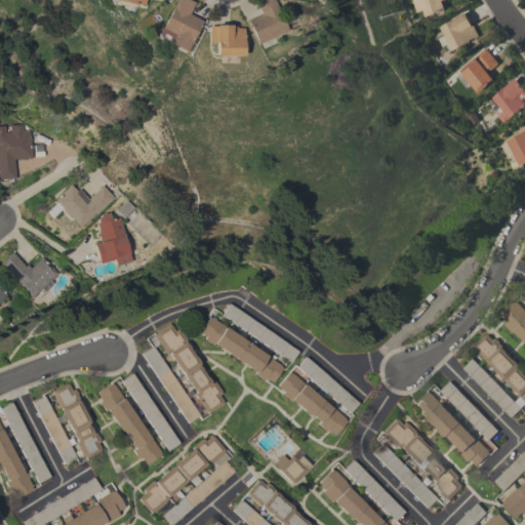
[(188,13),(202,21),(186,51),(166,41),(168,36),(163,33),(160,38),(159,34),(158,33),(161,28),(172,6),(175,0),(190,0),(194,2),(188,13)]
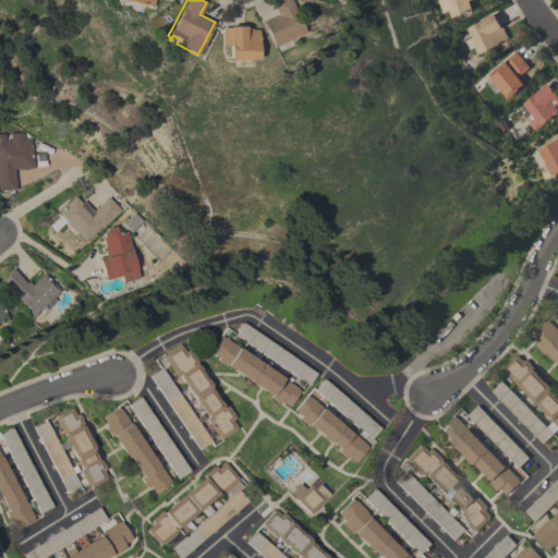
[(289,39),(291,44),(278,50),(276,46),(274,46),(263,22),(277,14),(271,3),(278,0),(291,0),(295,9),(294,10),(305,32),(289,39)]
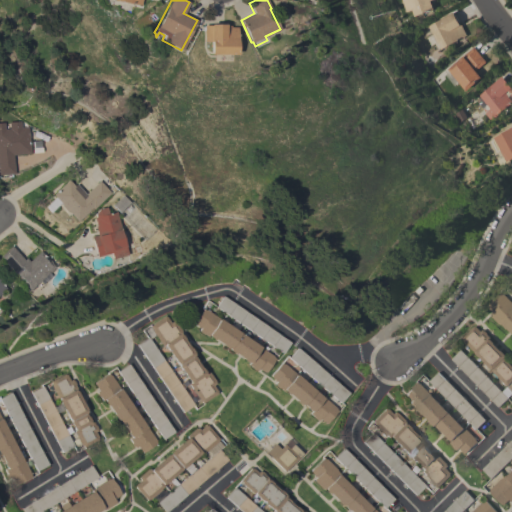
[(430,0),(433,9),(414,16),(411,9),(405,11),(401,0),(430,0)]
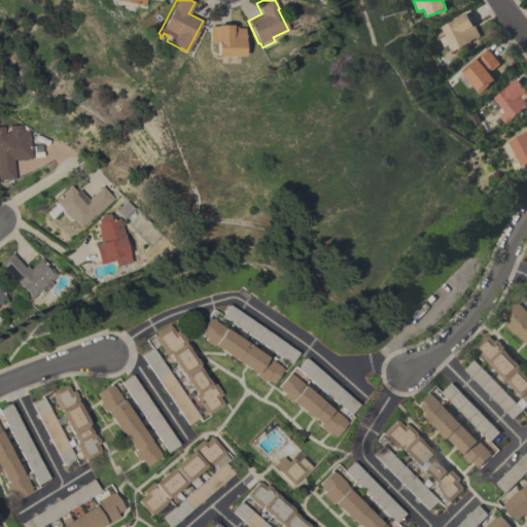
[(448,49),(445,44),(441,46),(435,36),(444,32),(441,26),(454,19),(465,11),(472,24),(473,24),(481,36),(469,42),(469,43),(465,45),(465,44),(454,50),(453,47),(448,49)]
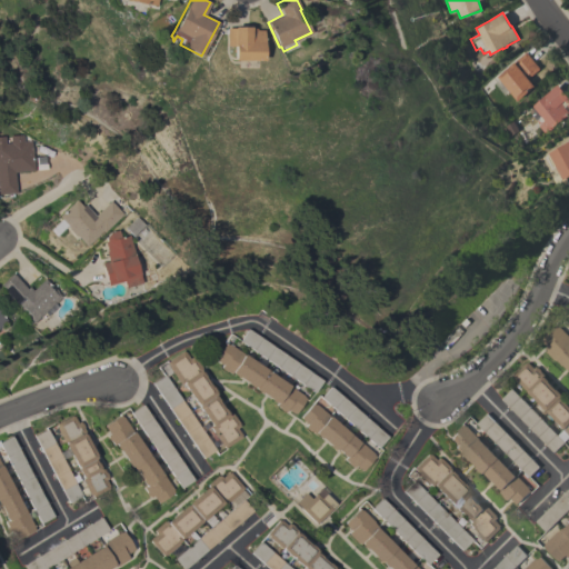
[(233,28),(233,27),(249,27),(249,28),(256,28),(256,30),(262,30),(262,60),(232,60),(233,46),(226,46),(226,28),(233,28)]
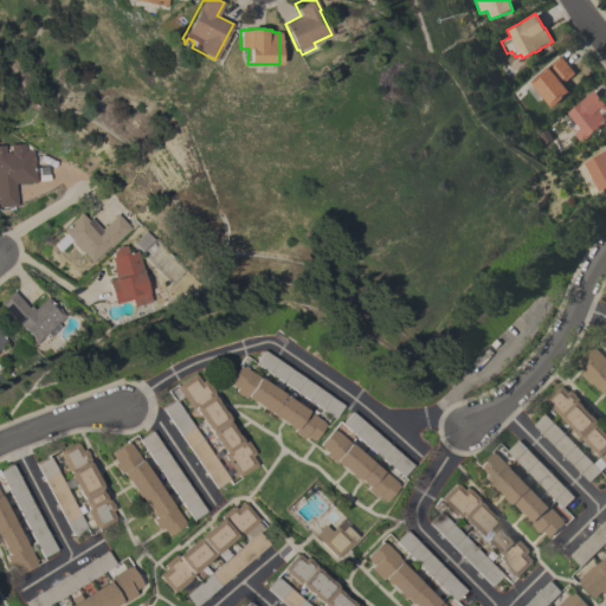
[(536,102),(526,89),(532,83),(529,82),(560,55),(575,72),(562,84),(569,91),(552,107),(542,96),(536,102)]
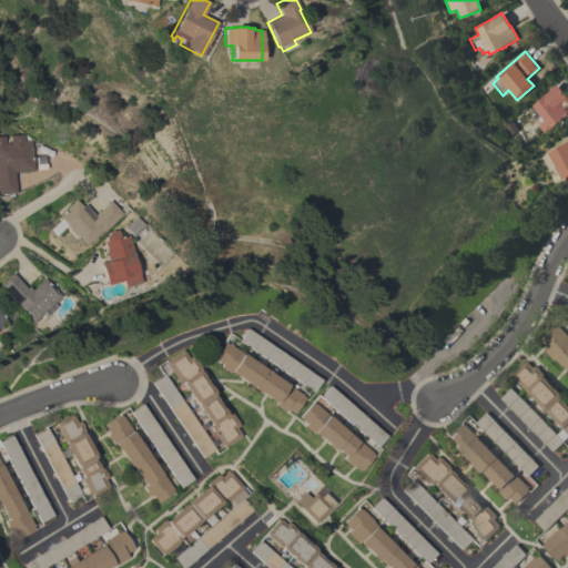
[(527,109),(545,95),(544,94),(557,84),(567,97),(567,113),(550,128),(551,129),(546,133),(538,124),(539,124),(535,120),(527,109)]
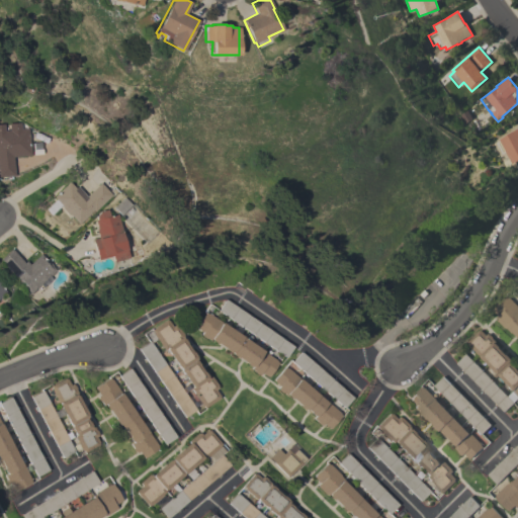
[(0,131),(4,130),(4,131),(11,130),(10,121),(17,120),(24,124),(25,128),(28,128),(28,130),(30,130),(30,135),(28,135),(30,155),(11,156),(13,175),(0,176),(0,131)]
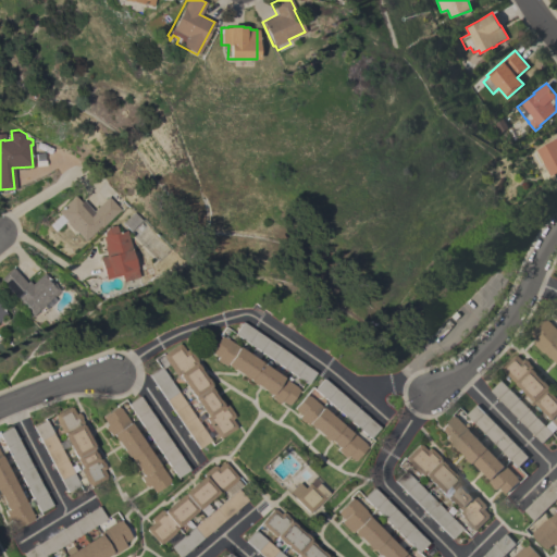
[(556,172),(552,175),(544,162),(541,164),(534,153),(537,151),(536,149),(556,137),(556,172)]
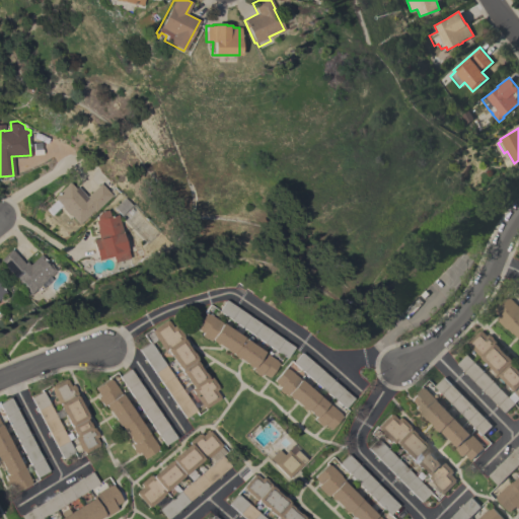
[(49,216),(43,210),(54,199),(52,197),(68,181),(75,189),(77,187),(86,197),(100,182),(112,195),(93,212),(92,210),(77,224),(68,214),(67,215),(60,208),(62,207),(60,205),(49,216)]
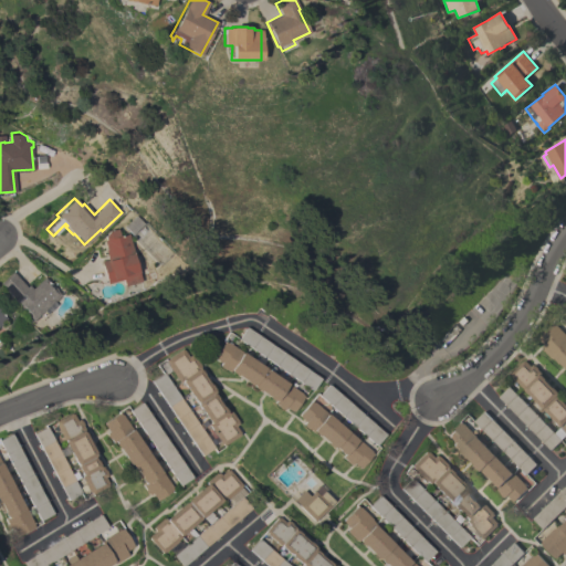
[(144,223),(132,234),(124,227),(136,216),(144,223)]
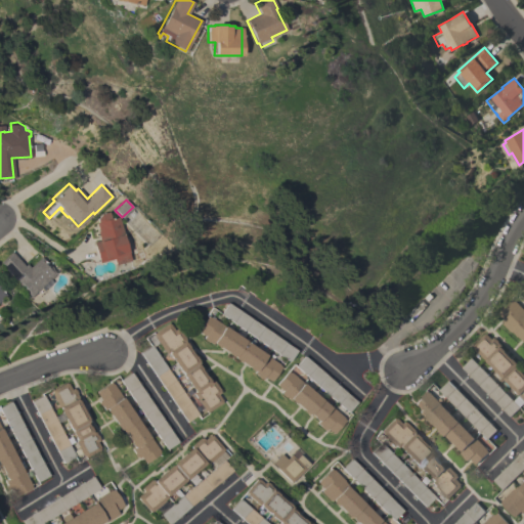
[(108,212),(110,218),(119,216),(123,235),(126,251),(127,251),(130,260),(114,264),(113,259),(98,262),(93,242),(98,241),(96,231),(97,231),(95,222),(97,222),(96,219),(100,213),(108,212)]
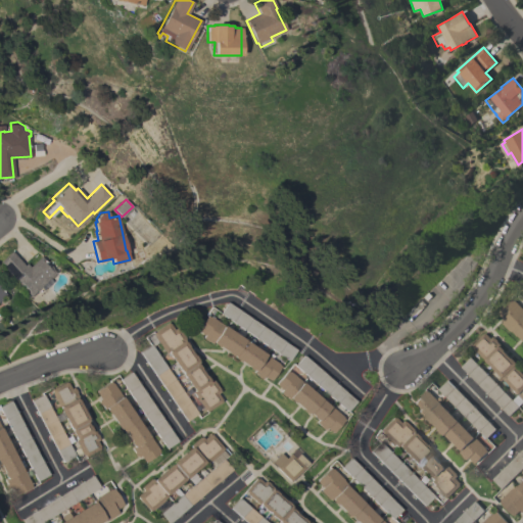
[(24,265),(26,264),(29,267),(40,256),(48,265),(48,264),(52,268),(51,268),(55,272),(48,278),(51,281),(34,297),(31,294),(29,296),(0,265),(0,260),(10,250),(24,265)]
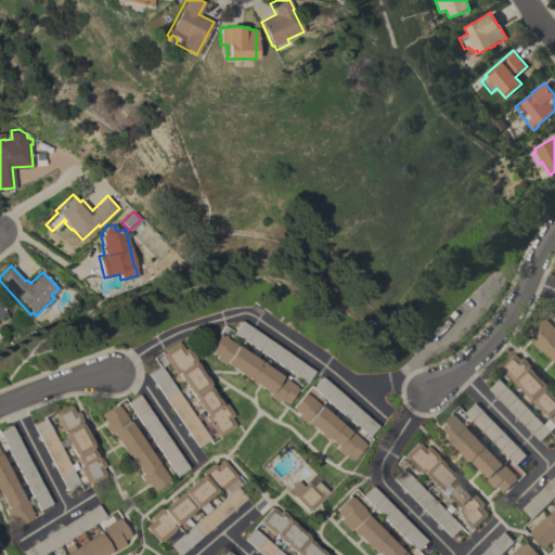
[(554,362),(549,356),(549,357),(544,351),(543,350),(542,351),(541,350),(541,351),(531,343),(532,341),(531,340),(533,338),(528,332),(529,332),(528,331),(542,315),(544,318),(554,327),(554,362)]
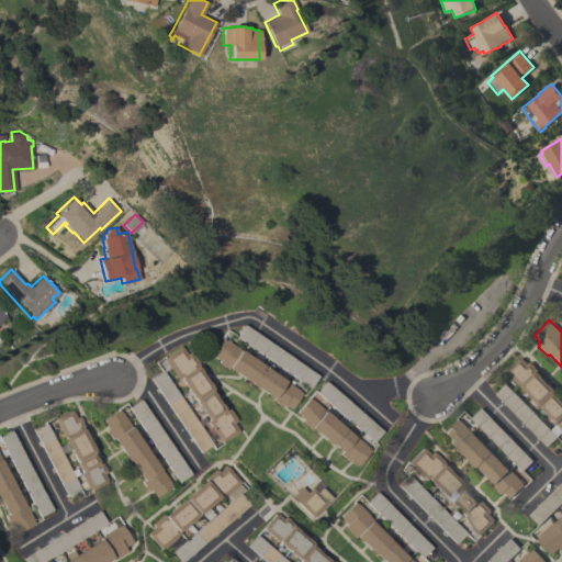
[(318,375),(310,388),(236,337),(244,325),(318,375)]
